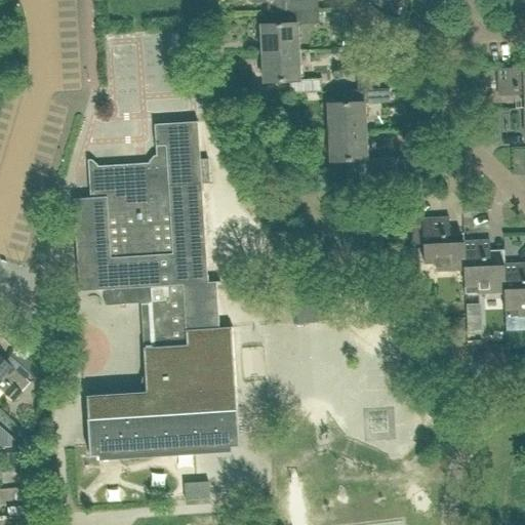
[(287,13),(319,12),(318,0),(290,0),(288,0),(252,0),(252,3),(286,1),(287,13)]
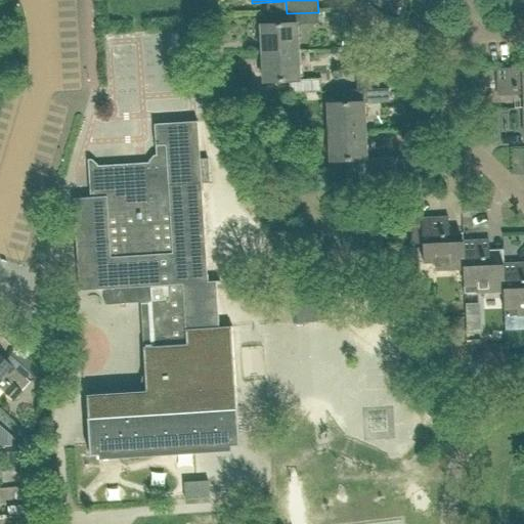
[(263,54),(297,53),(296,26),(318,25),(318,12),(287,13),(287,25),(262,26),(263,54)]
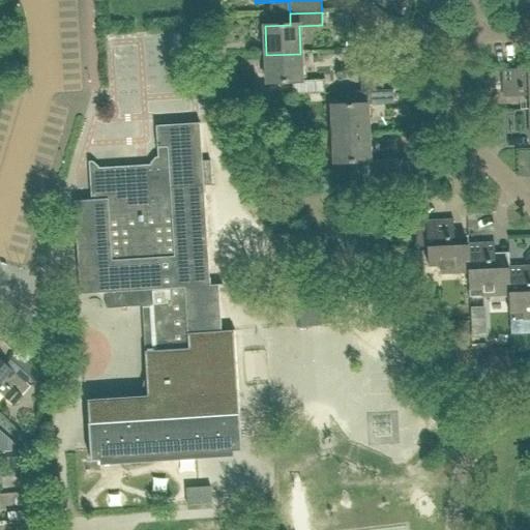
[(300,54),(266,55),(267,84),(292,83),(293,95),(325,94),(325,81),(302,82),(300,54)]
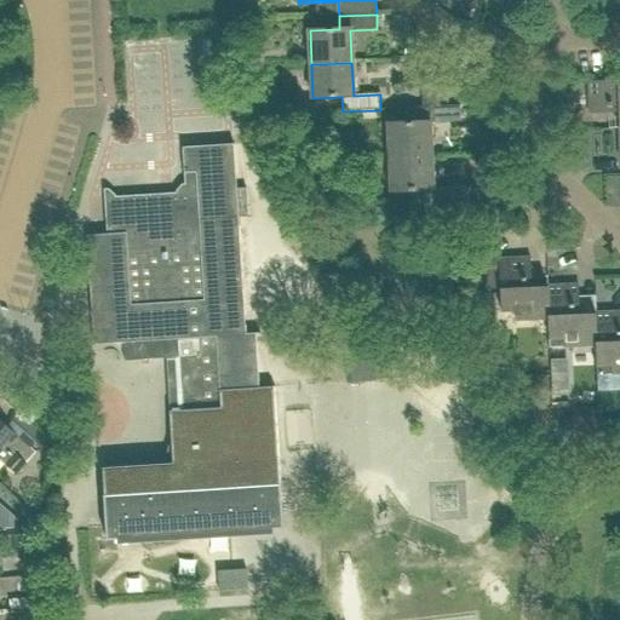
[(618,127),(619,127),(619,80),(587,81),(589,113),(616,113),(618,127)]
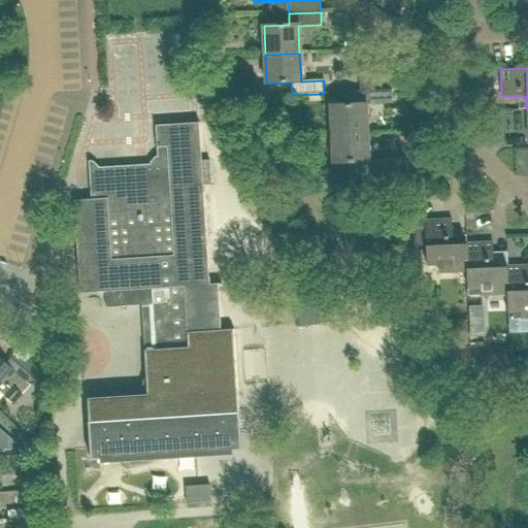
[(345,93),(347,105),(331,105),(332,134),(367,133),(365,104),(392,103),(391,91),(345,93)]
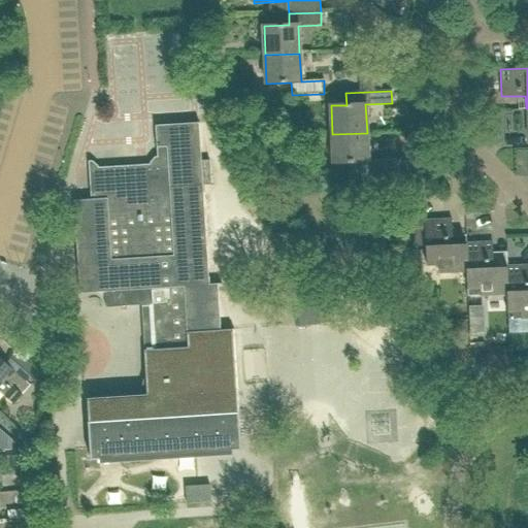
[(152,304),(155,349),(143,350),(146,394),(87,397),(91,460),(241,450),(233,329),(221,330),(218,284),(209,284),(203,189),(210,189),(209,161),(202,161),(199,123),(156,126),(158,164),(91,168),(90,161),(89,161),(91,199),(74,200),(79,294),(105,292),(106,307),(152,304)]
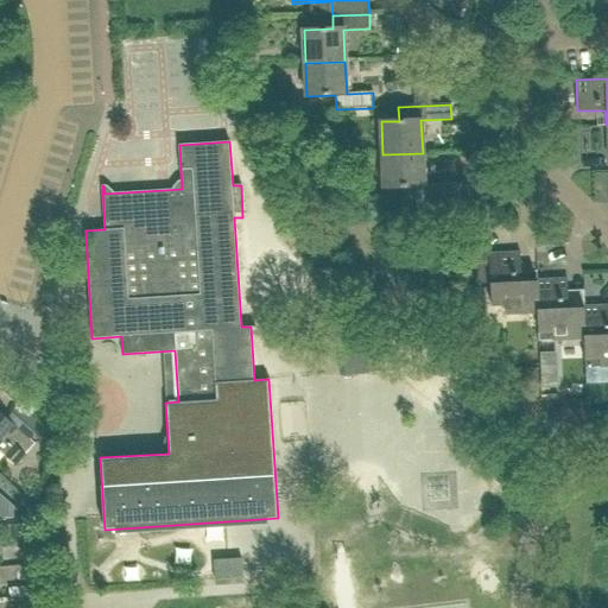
[(423,153),(382,154),(384,188),(418,187),(418,201),(454,200),(454,197),(454,184),(424,185),(423,153)]
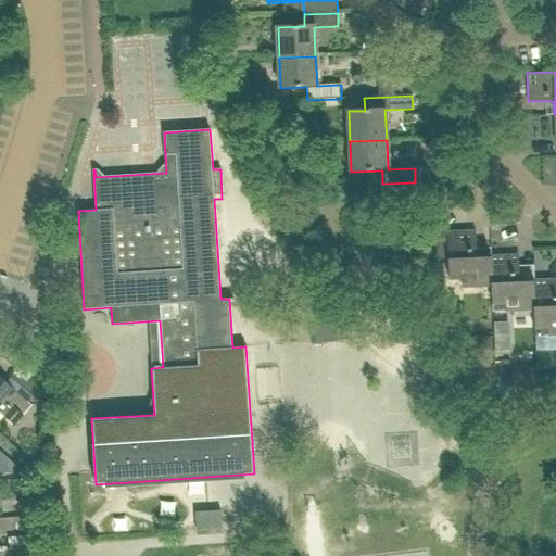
[(415,168),(415,180),(438,179),(437,167),(415,168)]
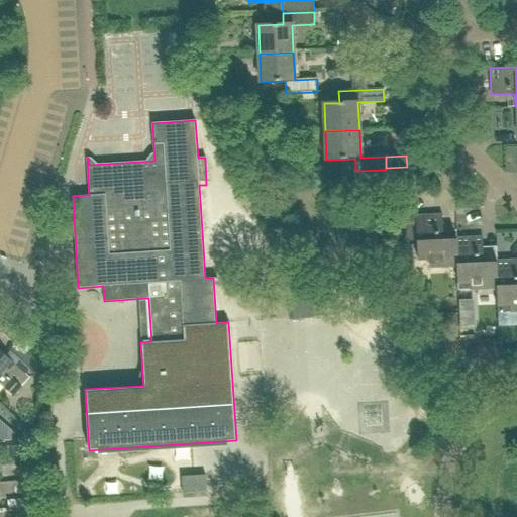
[(457,266),(455,239),(442,239),(441,215),(416,217),(418,261),(429,260),(430,268),(457,266)]
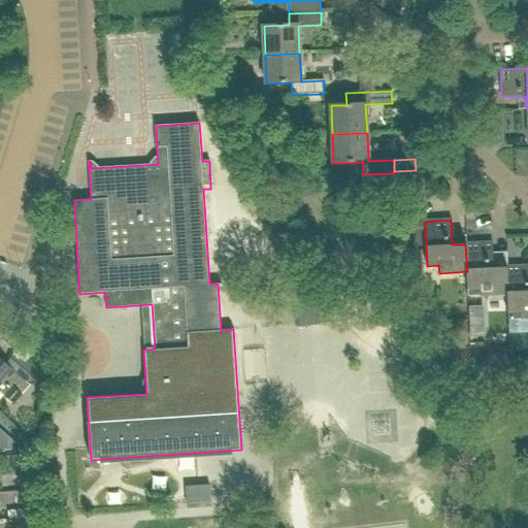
[(507,295),(505,267),(493,267),(492,242),(465,244),(467,271),(468,289),(480,289),(480,296),(507,295)]
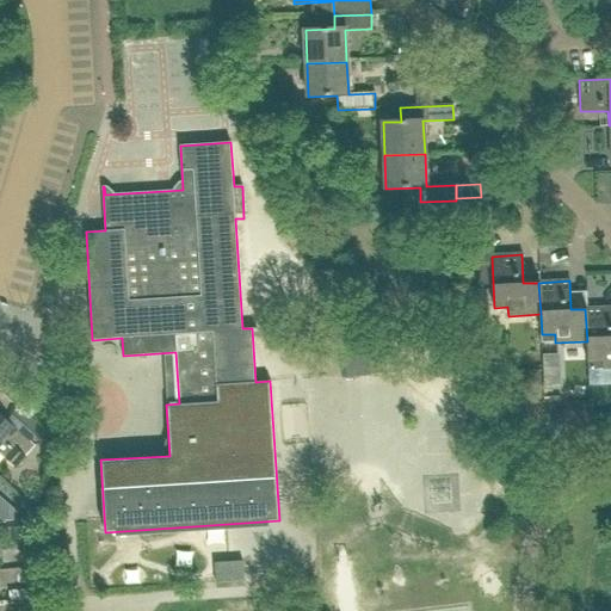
[(610,307),(585,309),(587,341),(588,360),(603,360),(603,369),(610,368),(610,307)]
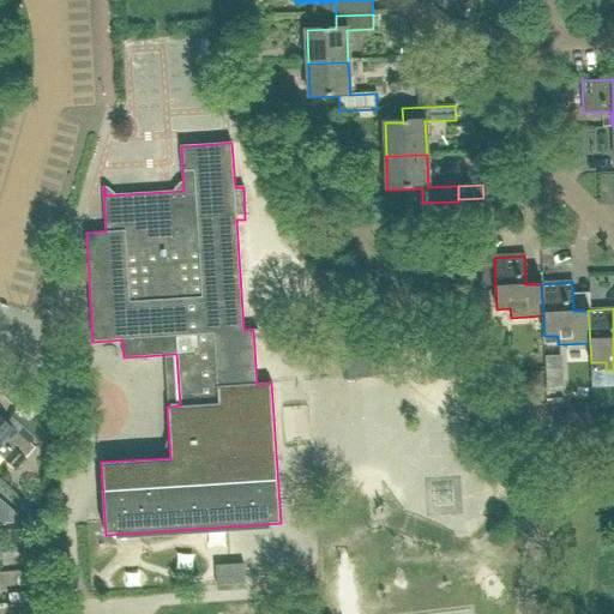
[(343,379),(372,377),(371,359),(342,360),(343,379)]
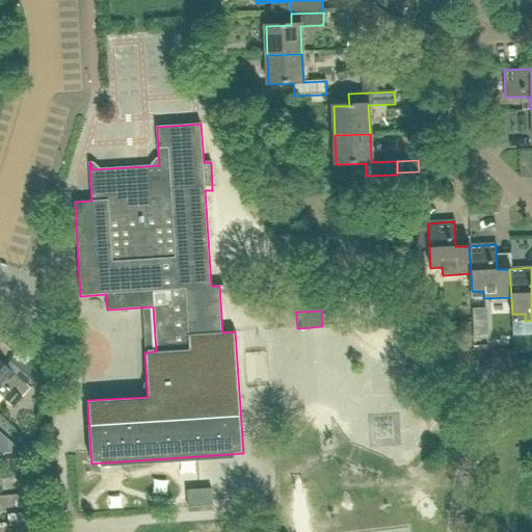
[(30,389),(15,374),(0,360),(0,394),(15,407),(23,398),(22,397),(30,389)]
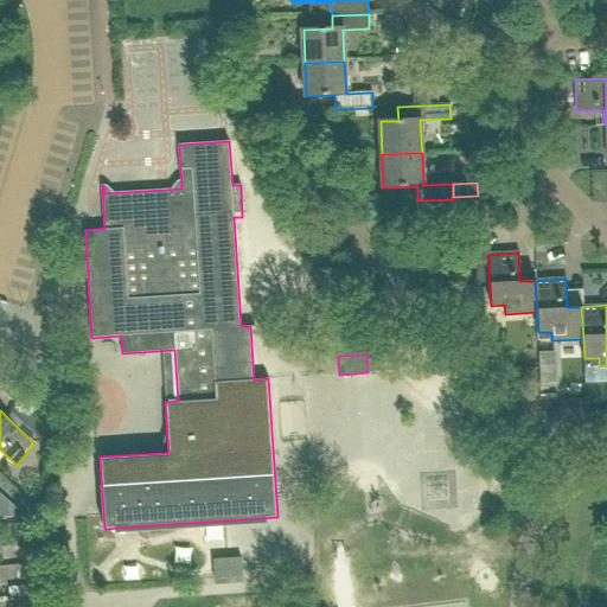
[(13,541),(25,540),(24,523),(12,523),(13,541)]
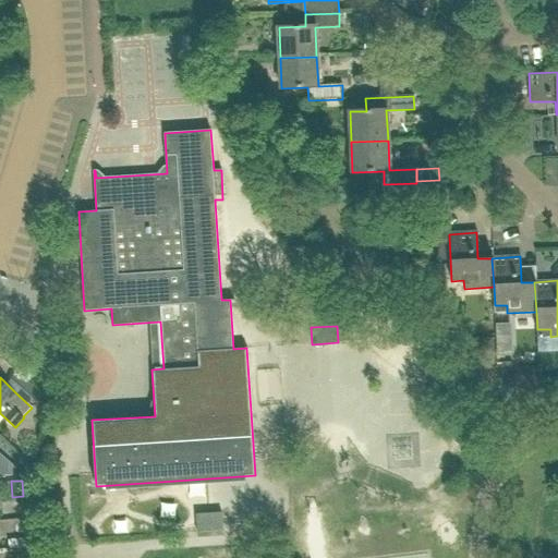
[(196,532),(222,530),(221,512),(195,514),(196,532)]
